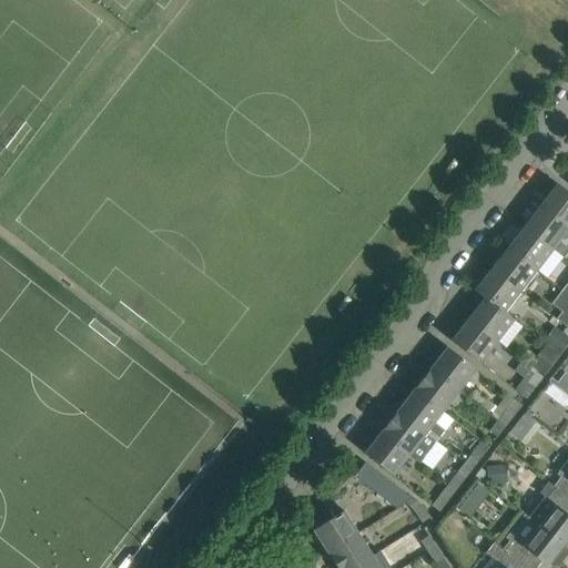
[(567,192),(557,184),(540,206),(567,227),(567,192)]
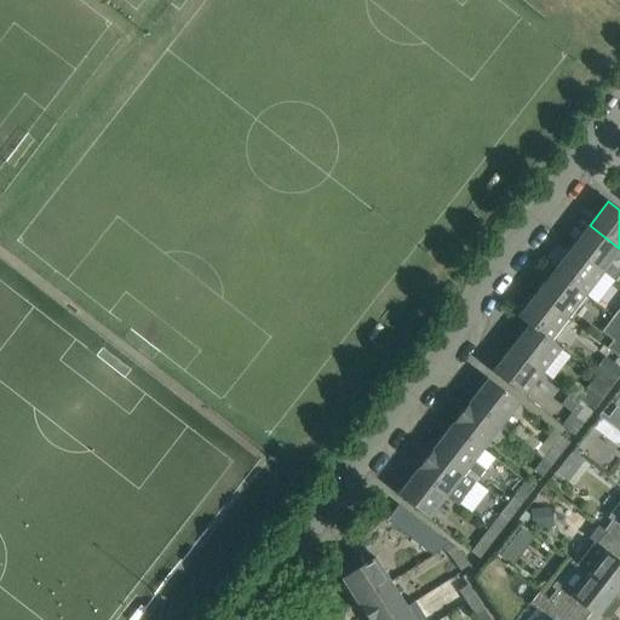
[(619,270),(610,263),(619,250),(619,248),(590,225),(572,248),(603,273),(615,281),(619,274),(619,270)]
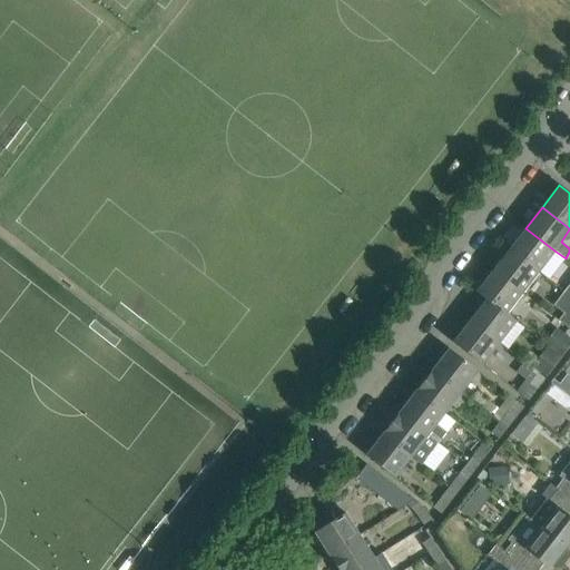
[(554,251),(526,228),(510,249),(538,272),(554,251)]
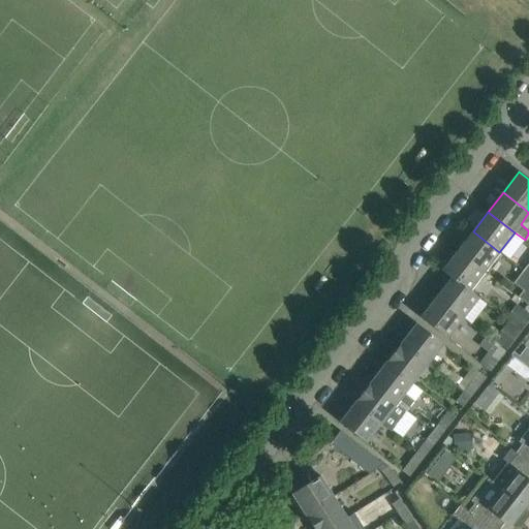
[(499,252),(473,231),(458,251),(485,272),(499,252)]
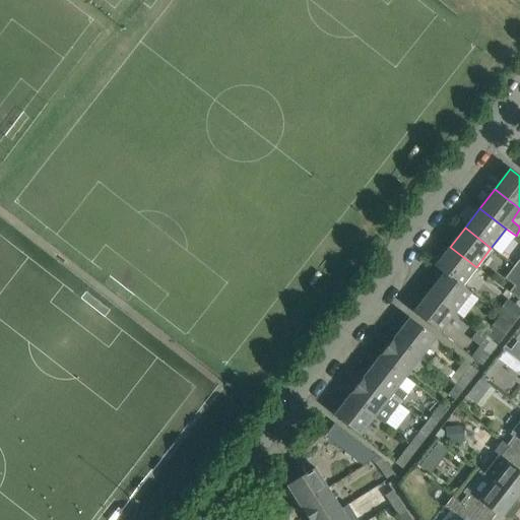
[(476,267),(450,247),(435,266),(443,273),(444,273),(461,286),(461,285),(476,267)]
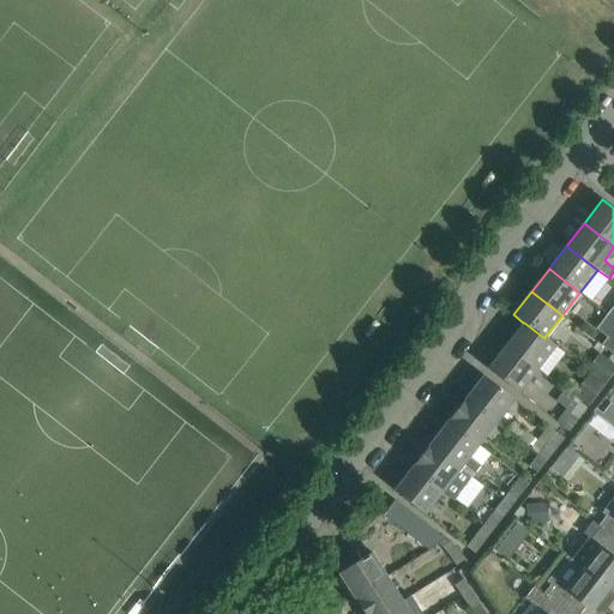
[(555,345),(545,337),(545,338),(524,323),(523,323),(506,345),(537,369),(555,345)]
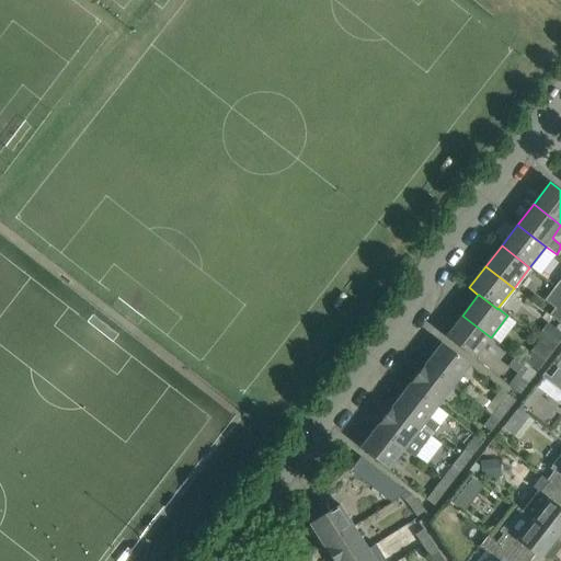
[(559,323),(560,320),(560,298),(549,315),(559,323)]
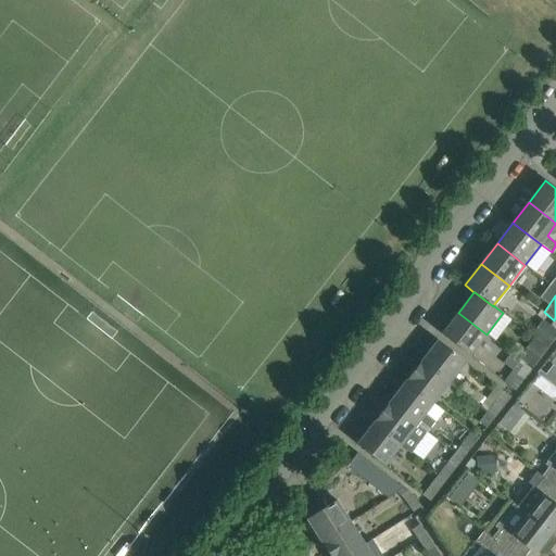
[(487,335),(458,313),(442,333),(470,355),(487,335)]
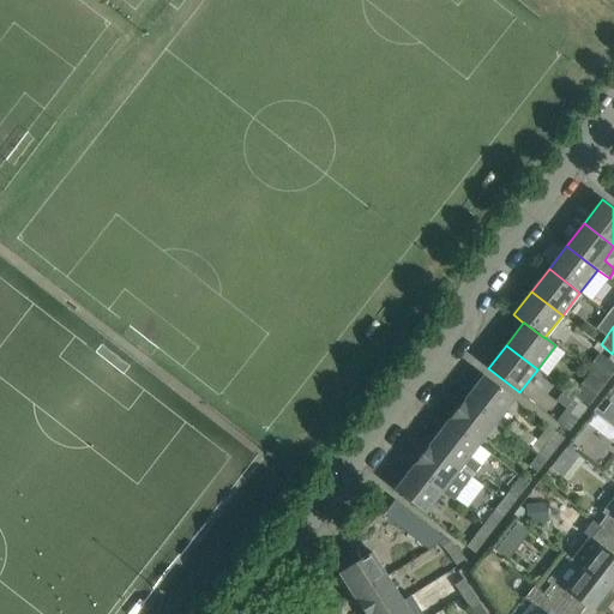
[(587,369),(590,372),(605,384),(613,372),(613,365),(600,354),(587,369)]
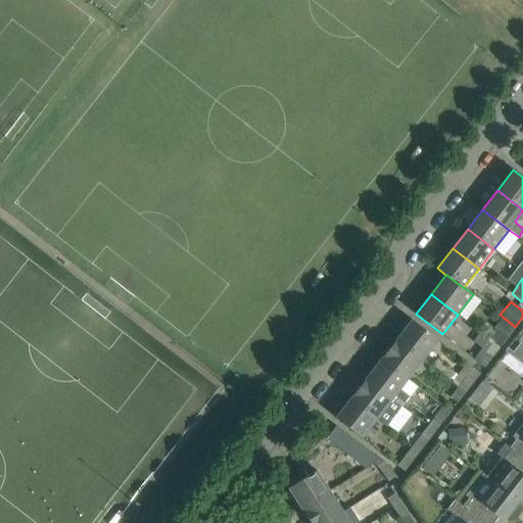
[(501,345),(515,327),(503,317),(488,336),(501,345)]
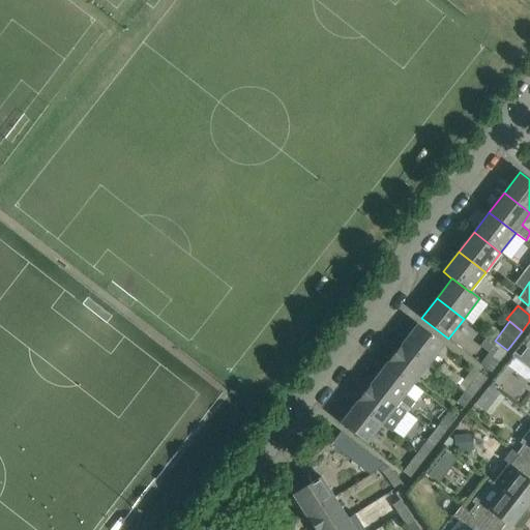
[(444,345),(417,323),(402,344),(428,364),(444,345)]
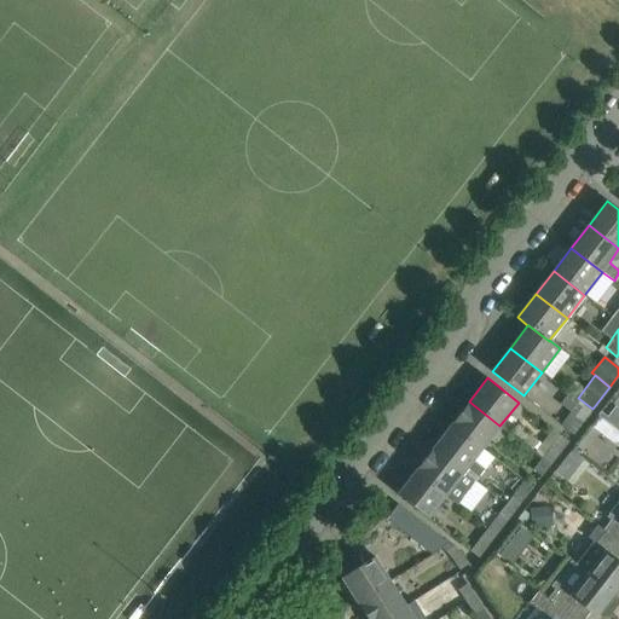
[(499,426),(469,401),(451,424),(482,449),(499,426)]
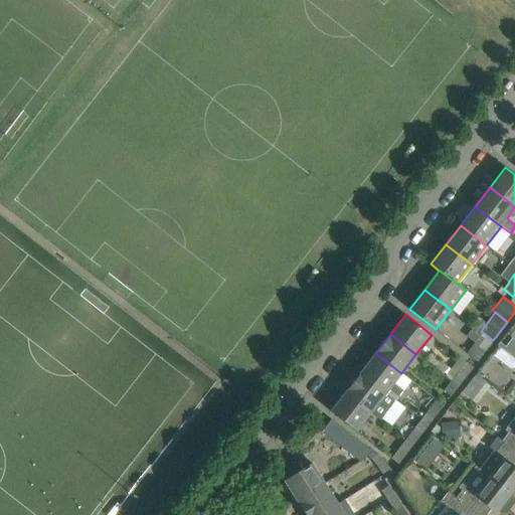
[(485,351),(492,342),(486,337),(478,346),(485,351)]
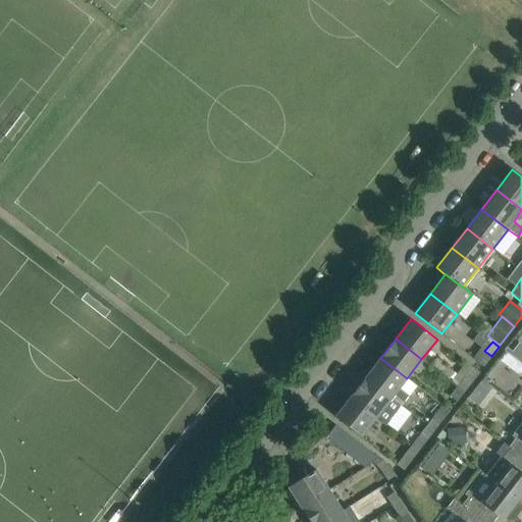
[(506,347),(504,350),(507,353),(510,355),(513,352),(506,347)]
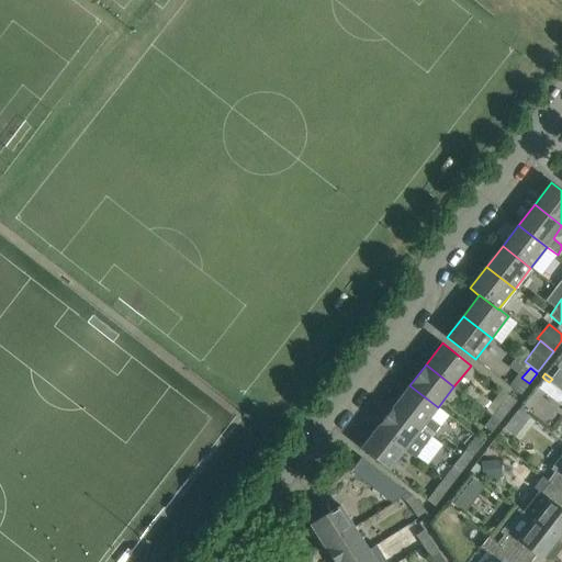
[(546,380),(538,389),(547,395),(554,386),(549,382),(546,380)]
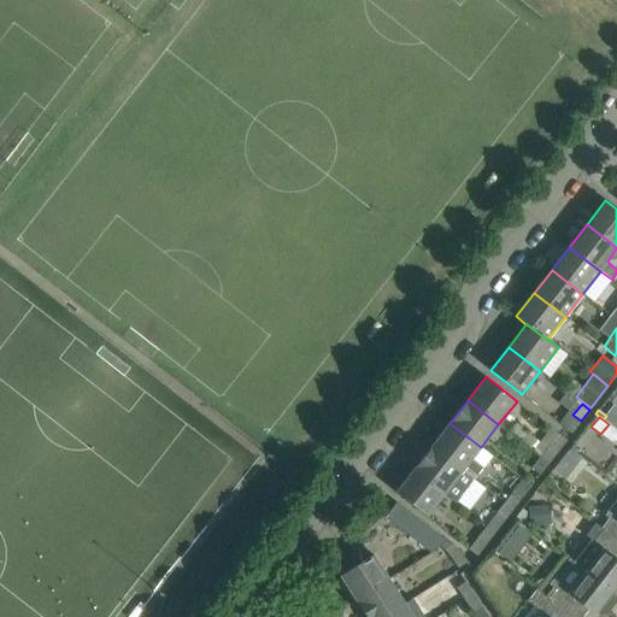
[(472,458),(481,447),(450,423),(432,446),(475,479),(483,468),(472,458)]
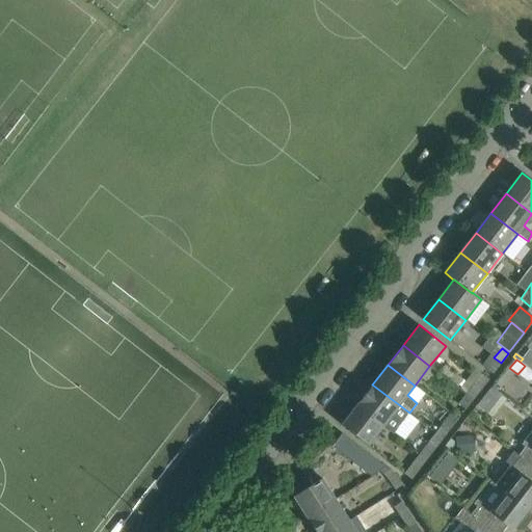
[(482,374),(474,384),(467,394),(473,399),(488,379),(482,374)]
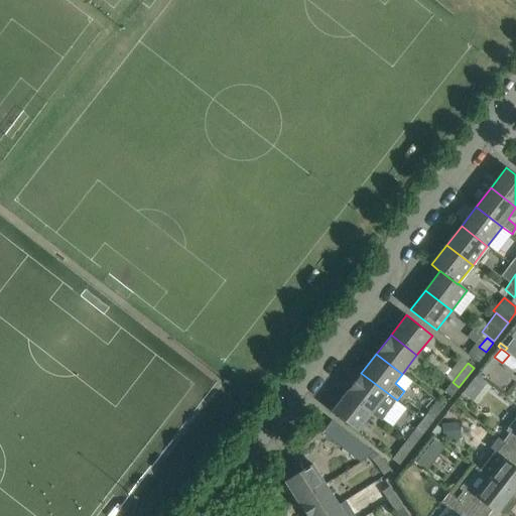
[(397,400),(361,373),(346,392),(372,412),(382,419),(397,400)]
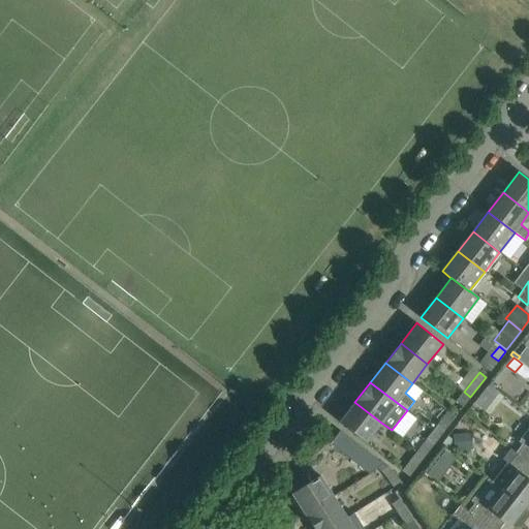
[(462,407),(470,397),(464,392),(456,402),(462,407)]
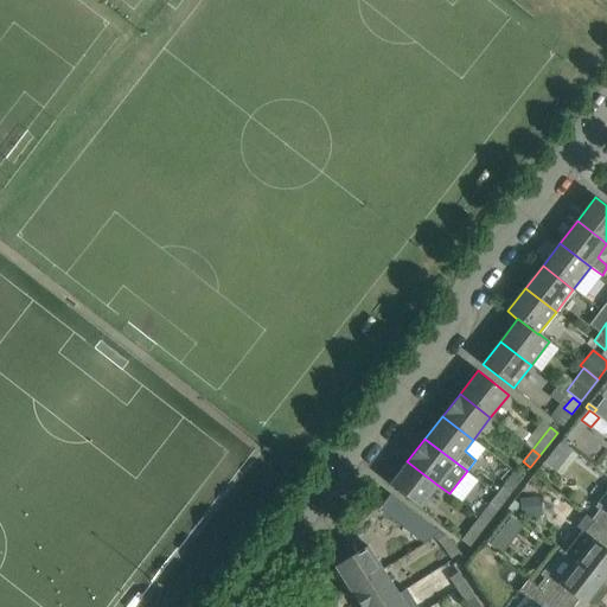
[(438,485),(407,461),(389,484),(420,508),(438,485)]
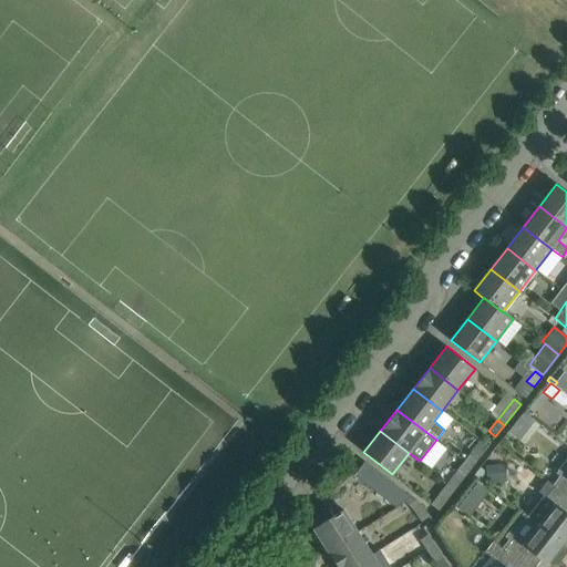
[(480,457),(487,446),(481,441),(472,452),(480,457)]
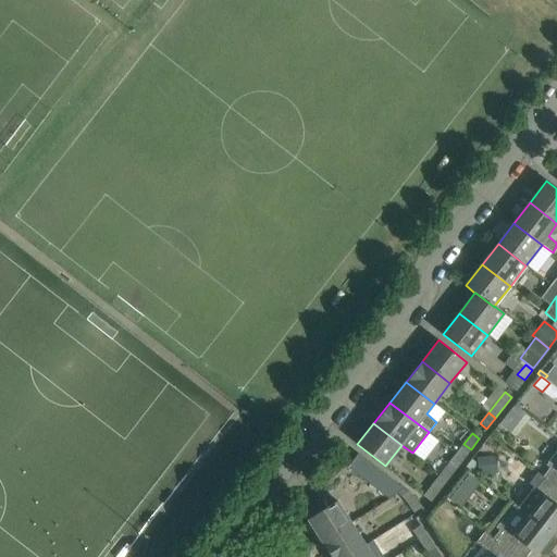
[(403,489),(382,471),(375,467),(358,454),(348,467),(367,482),(388,499),(403,489)]
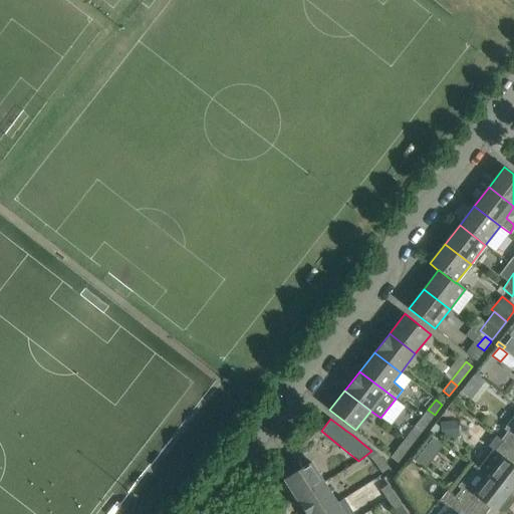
[(513,419),(507,429),(510,432),(503,441),(497,436),(496,437),(513,450),(513,419)]
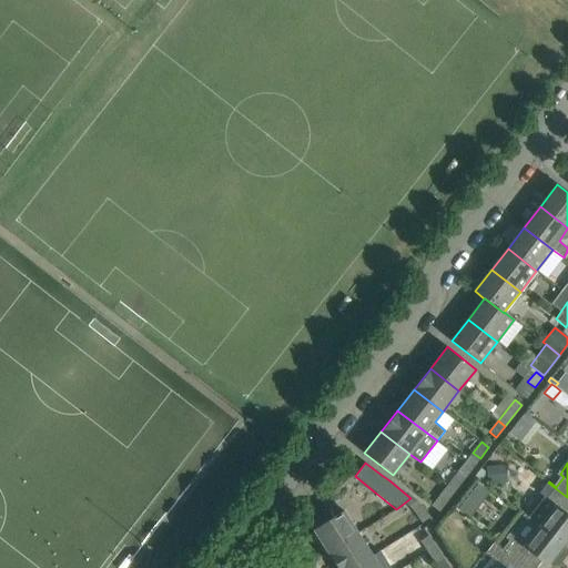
[(506,465),(486,466),(487,484),(507,483),(506,465)]
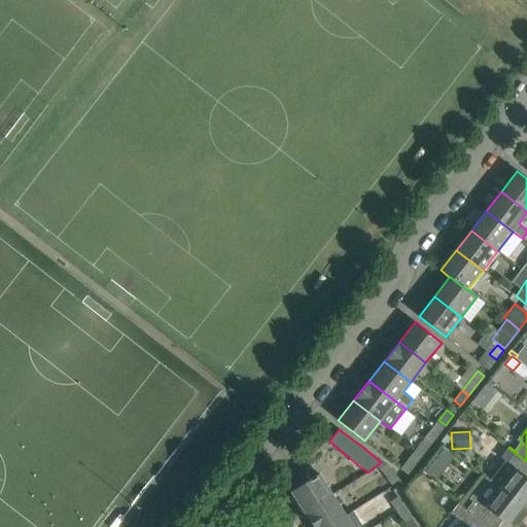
[(423,454),(430,444),(424,438),(416,449),(423,454)]
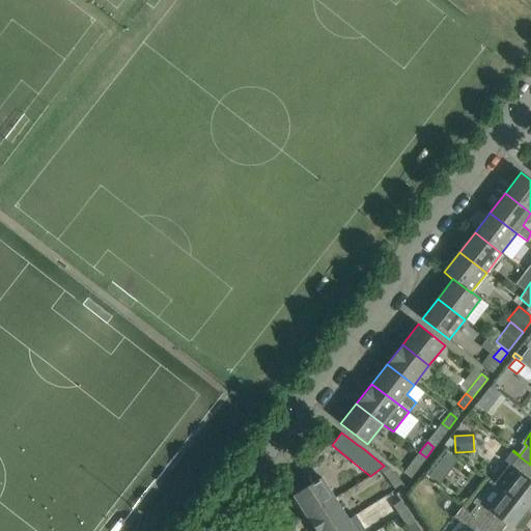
[(530,465),(512,451),(505,462),(509,465),(495,484),(530,512),(530,465)]
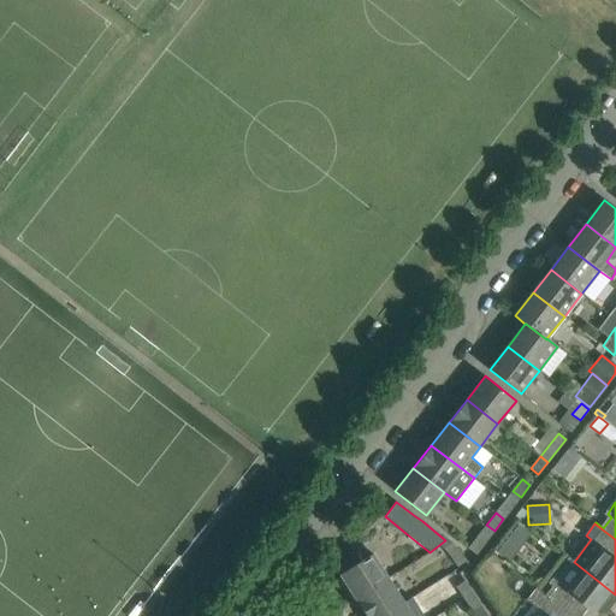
[(485,542),(495,531),(486,525),(478,535),(485,542)]
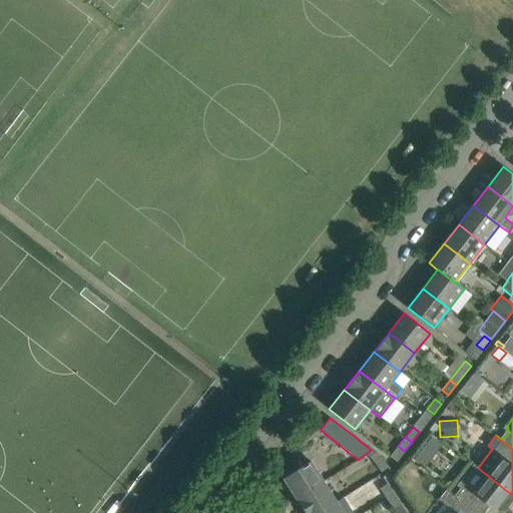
[(388,467),(381,457),(374,462),(382,472),(388,467)]
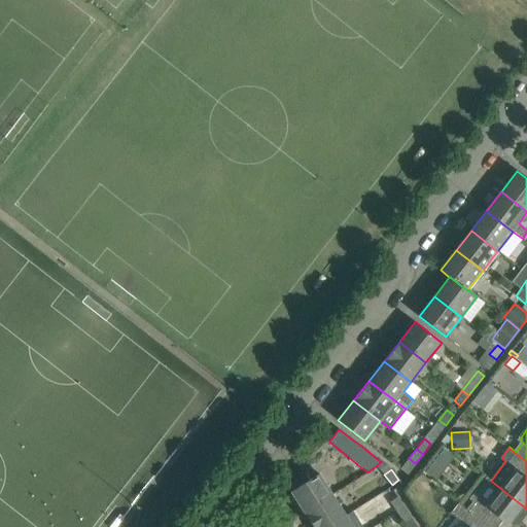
[(332,495),(319,473),(309,480),(305,472),(289,483),(293,490),(290,492),(304,513),(332,495)]
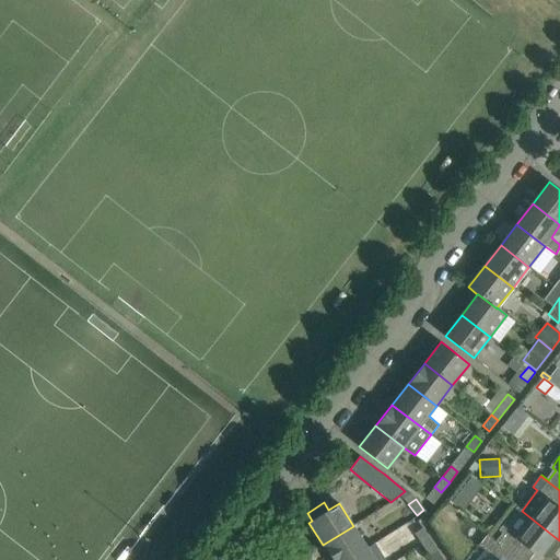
[(559,545),(559,540),(522,511),(520,510),(503,529),(506,533),(499,544),(520,559),(527,549),(539,558),(540,557),(543,559),(552,558),(555,558),(553,553),(559,545)]
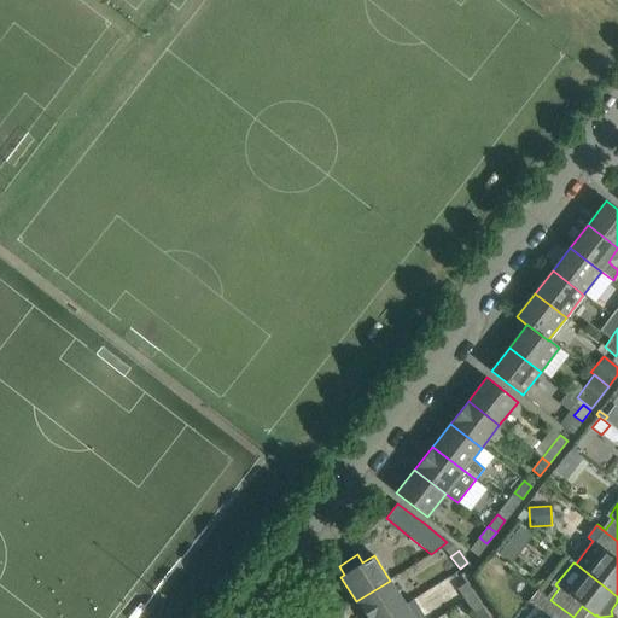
[(384,617),(406,605),(390,581),(356,601),(366,617),(384,617)]
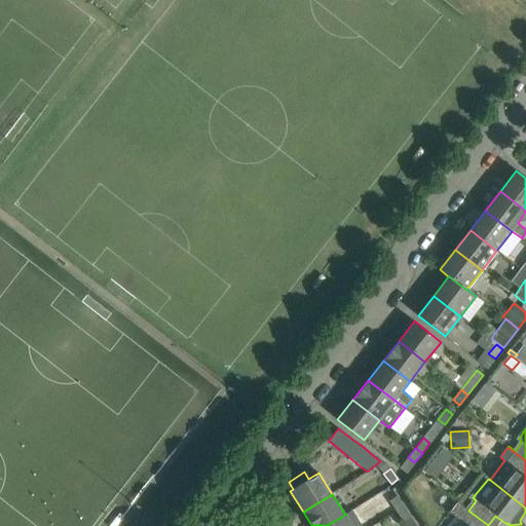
[(404,506),(397,496),(389,500),(397,511),(404,506)]
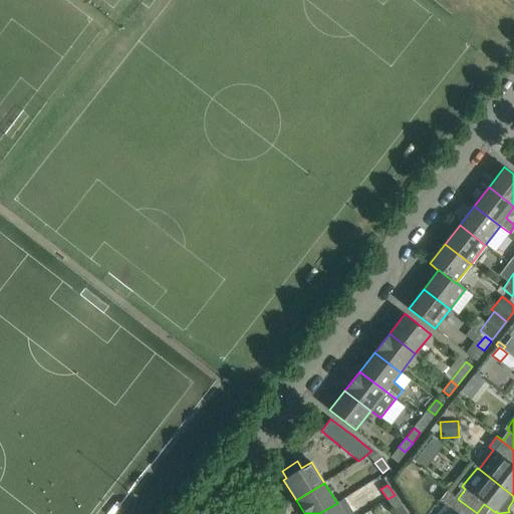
[(401,505),(395,495),(388,499),(394,510),(401,505)]
